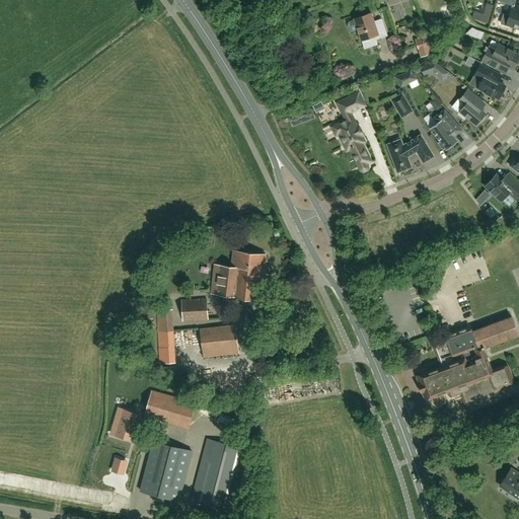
[(518,0),(517,0),(514,9),(512,8),(506,25),(518,28),(518,0)]
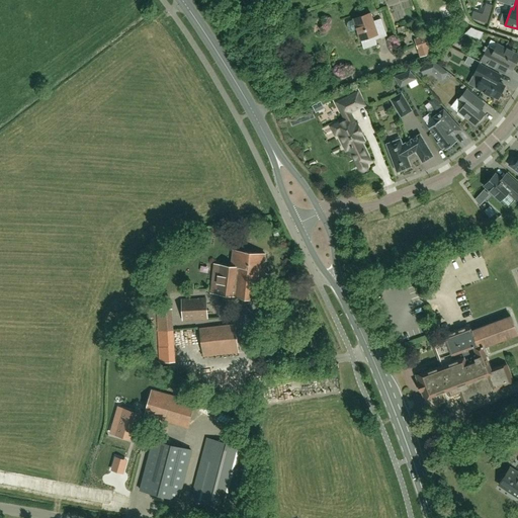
[(372,35),(374,39),(381,37),(386,35),(380,18),(373,21),(370,14),(353,20),(349,21),(347,22),(347,25),(348,29),(350,31),(352,31),(357,29),(360,39),(372,35)]
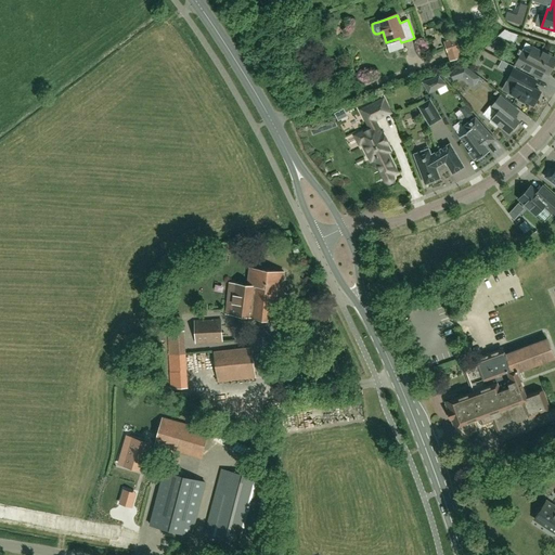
[(450,62),(451,62),(463,57),(456,38),(443,42),(449,55),(450,62)]
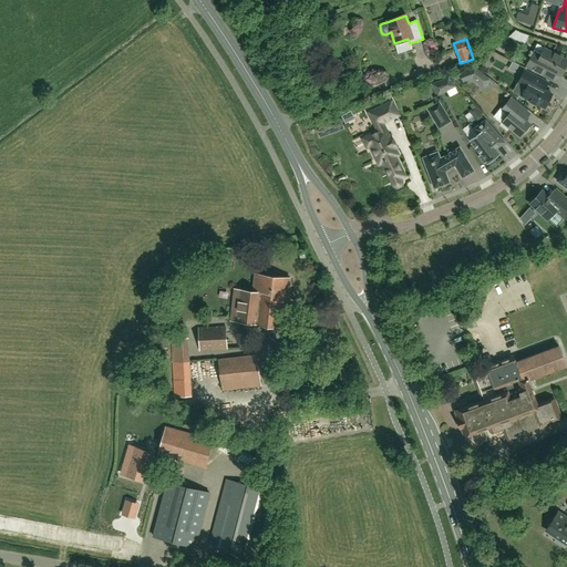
[(560,75),(563,72),(565,71),(566,66),(566,60),(563,58),(563,55),(555,52),(554,53),(545,49),(540,55),(534,52),(526,66),(553,80),(554,76),(556,73),(560,75)]
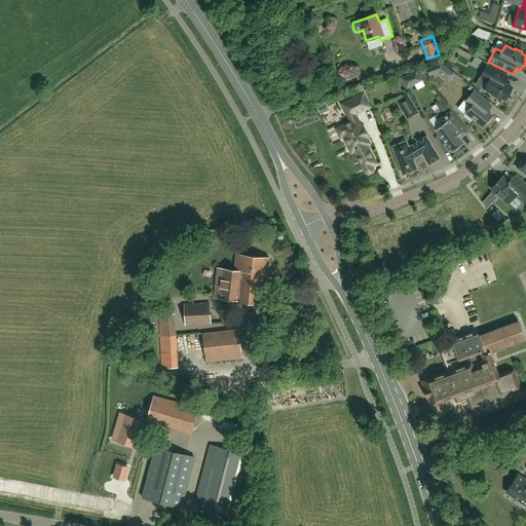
[(473,54),(470,61),(476,64),(479,58),(473,54)]
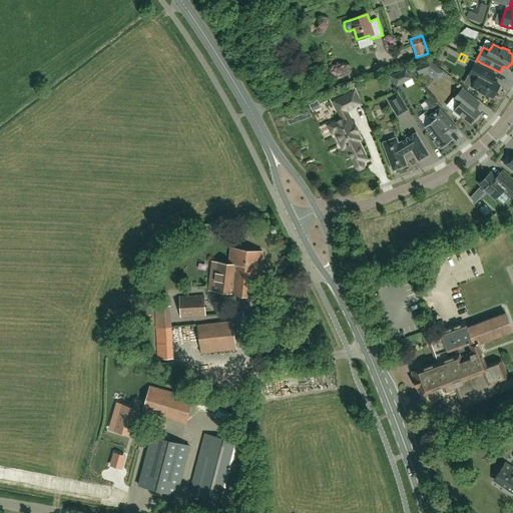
[(438,80),(444,72),(430,60),(416,66),(419,75),(428,72),(438,80)]
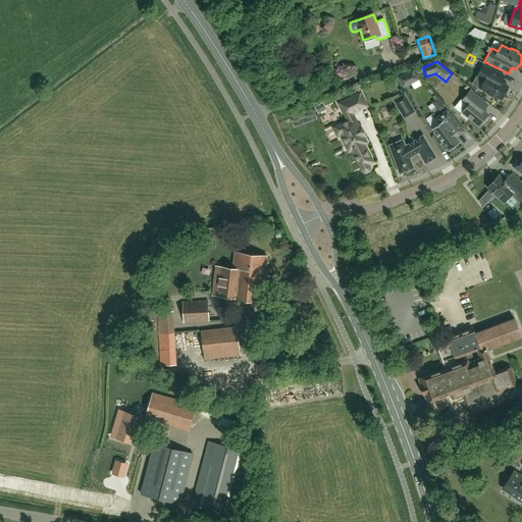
[(485,81),(481,89),(488,92),(487,94),(493,97),(494,96),(502,99),(505,94),(507,93),(509,90),(508,88),(508,87),(501,83),(503,80),(505,75),(483,65),(477,76),(485,81)]
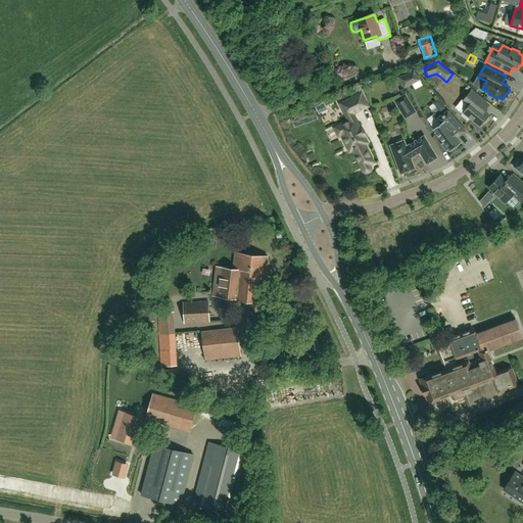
[(405,88),(421,80),(414,72),(398,78),(405,88)]
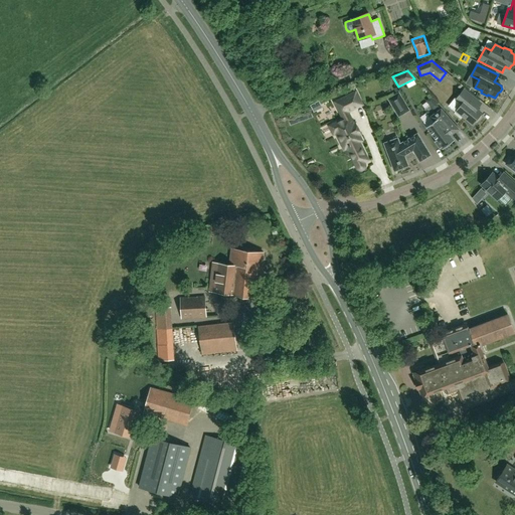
[(482,113),(478,110),(480,107),(482,104),(464,90),(456,100),(462,105),(457,111),(473,124),(476,121),(478,120),(481,117),(481,115),(482,113)]
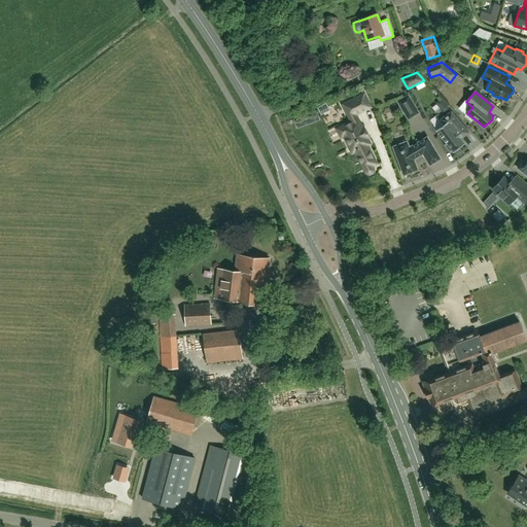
[(350,116),(353,121),(336,130),(341,139),(345,137),(353,152),(355,151),(365,171),(366,173),(369,174),(371,173),(373,172),(374,170),(373,168),(372,166),(377,164),(367,145),(370,144),(357,118),(357,119),(354,114),(362,111),(371,107),(364,94),(343,105),(350,117),(350,116)]
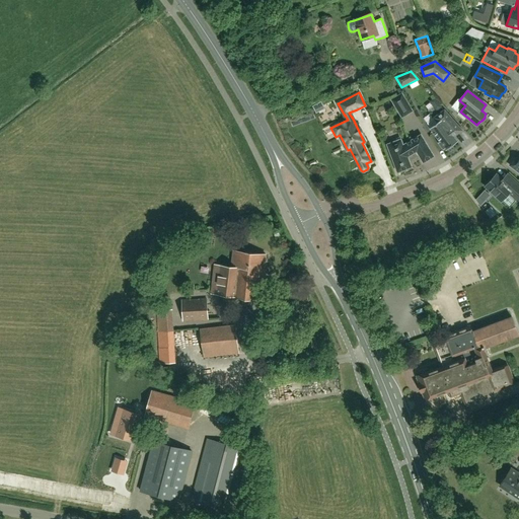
[(391,99),(401,118),(408,114),(413,110),(401,93),(391,99)]
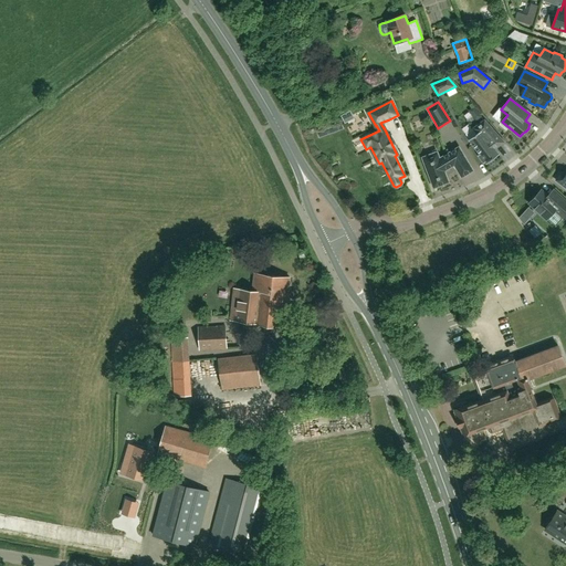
[(480,154),(478,155),(483,163),(485,161),(486,164),(499,154),(494,147),(496,145),(498,147),(501,145),(504,142),(484,119),(473,128),(477,134),(469,139),(480,154)]
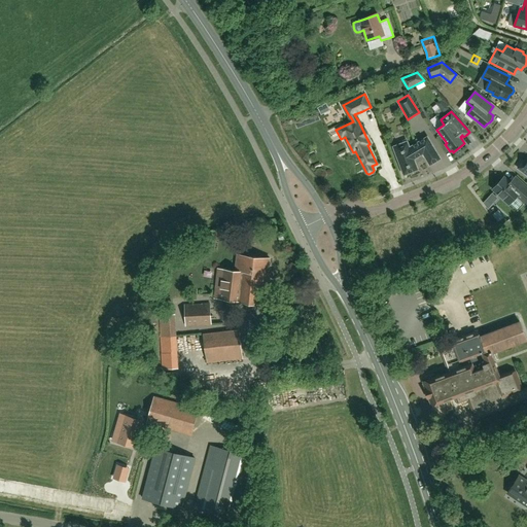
[(441,159),(428,138),(427,137),(410,147),(407,141),(393,146),(403,175),(418,170),(414,159),(423,153),(430,165),(441,159)]
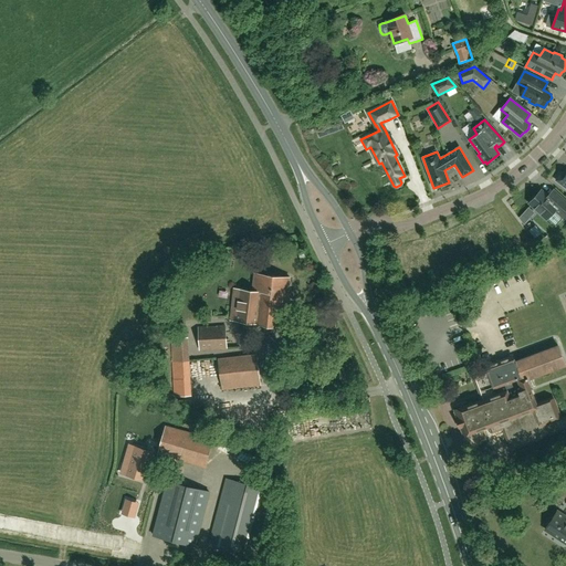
[(556,226),(563,218),(564,219),(565,216),(565,201),(554,190),(551,194),(548,196),(542,190),(530,203),(546,219),(547,218),(556,226)]
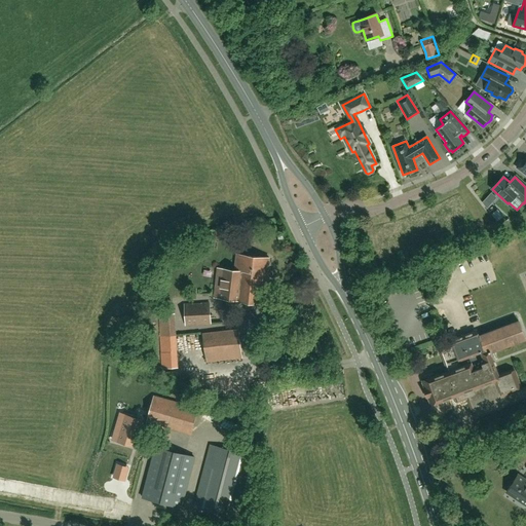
[(495,213),(492,214),(497,220),(502,216),(497,211),(495,213)]
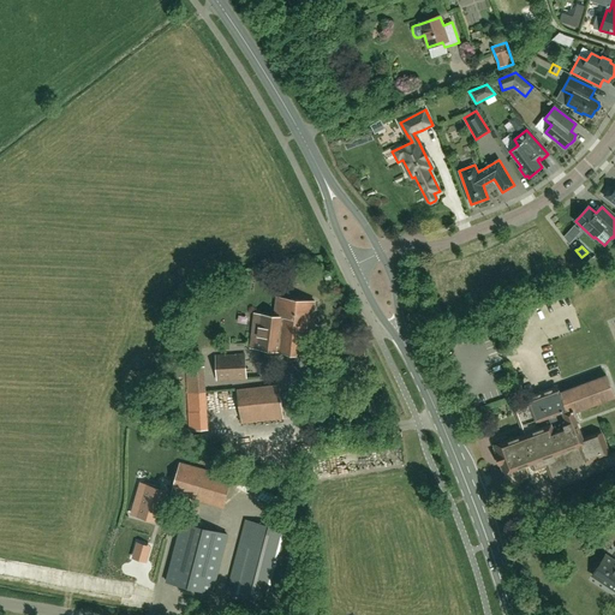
[(285,323),(281,351),(309,354),(315,302),(278,297),(275,315),(275,316),(278,316),(278,322),(285,323)]
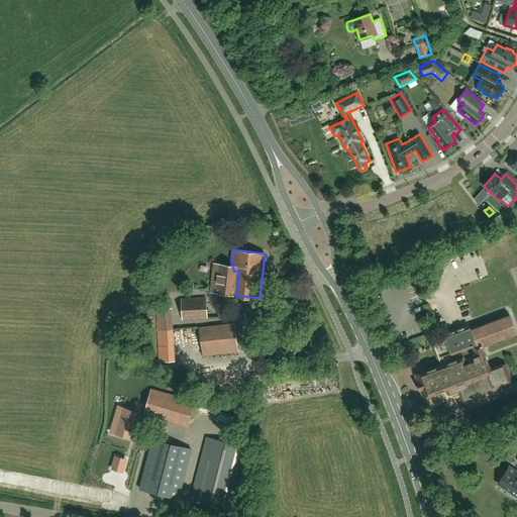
[(231,266),(231,265),(215,263),(211,292),(236,295),(239,272),(233,271),(233,266),(231,266)]
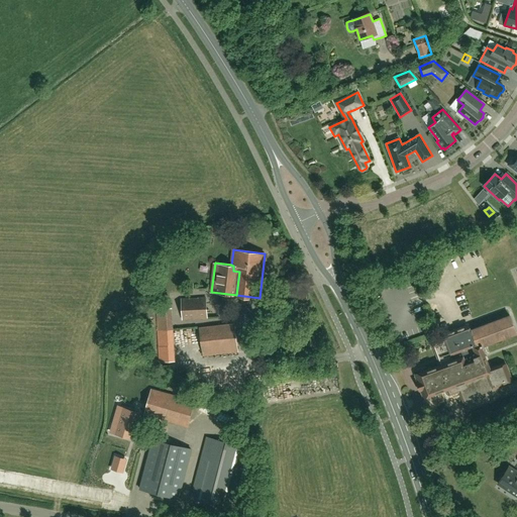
[(205,298),(182,299),(183,320),(207,318),(205,298)]
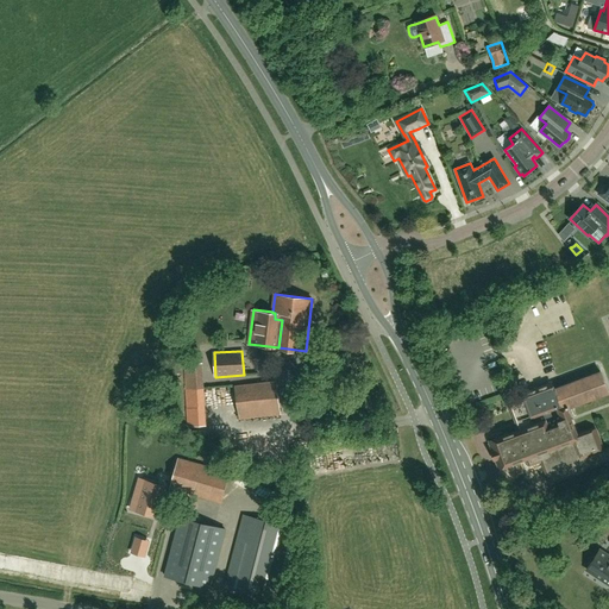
[(202,362),(183,363),(188,427),(206,426),(202,362)]
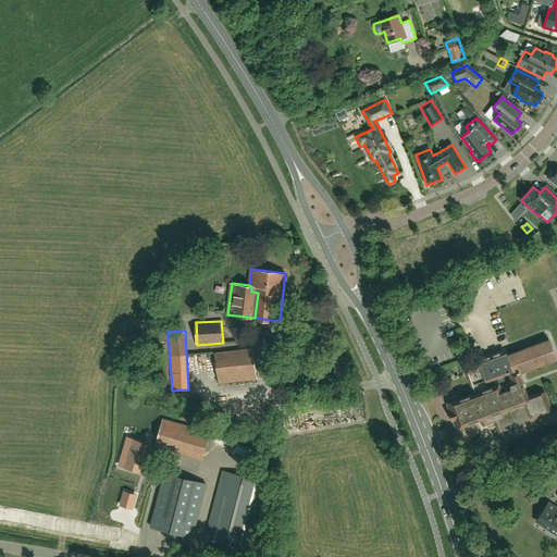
[(453,412),(458,428),(481,419),(484,425),(495,422),(503,442),(556,421),(556,408),(551,411),(544,393),(529,398),(519,373),(556,359),(549,339),(507,356),(505,350),(478,360),(480,367),(469,371),(477,393),(453,401),(448,403),(453,412)]
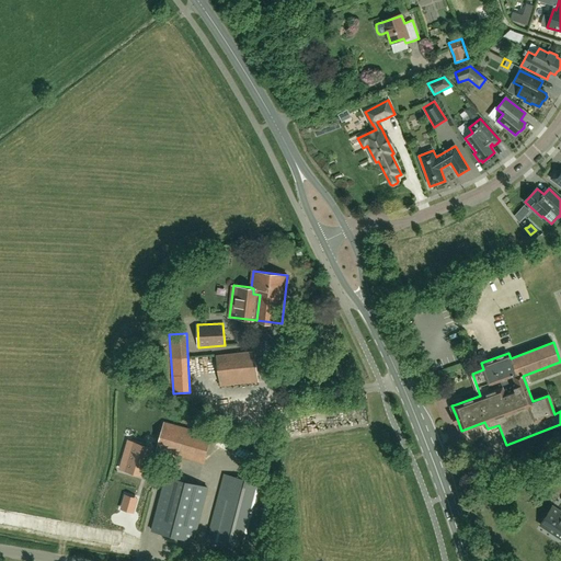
[(258,381),(255,358),(218,363),(220,386),(258,381)]
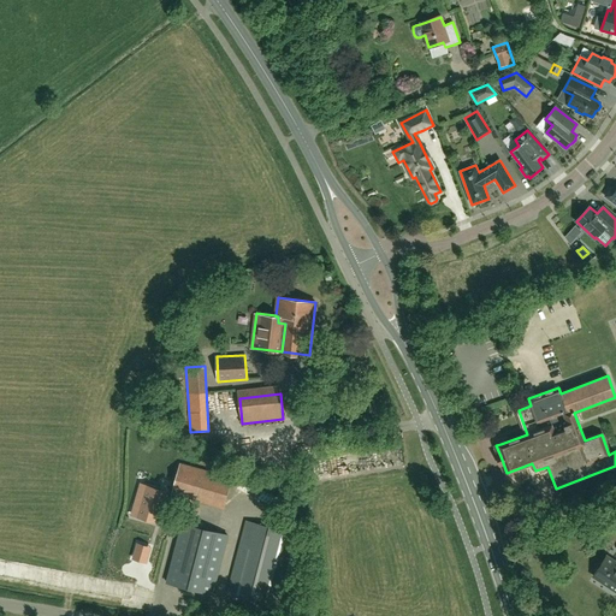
[(181,463),(171,495),(194,502),(195,499),(223,508),(231,478),(181,463)]
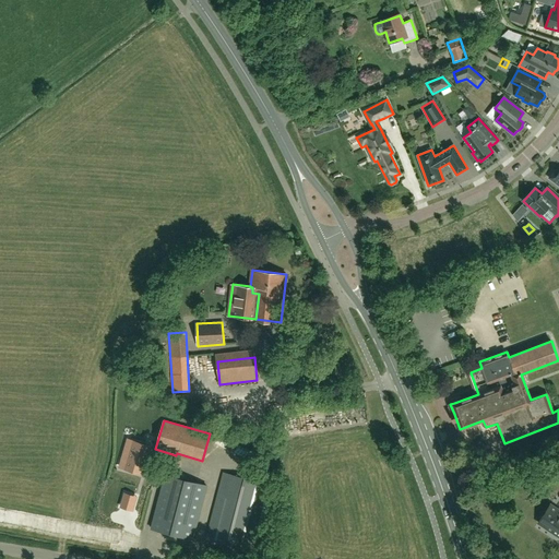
[(151,445),(133,441),(125,468),(142,473),(151,445)]
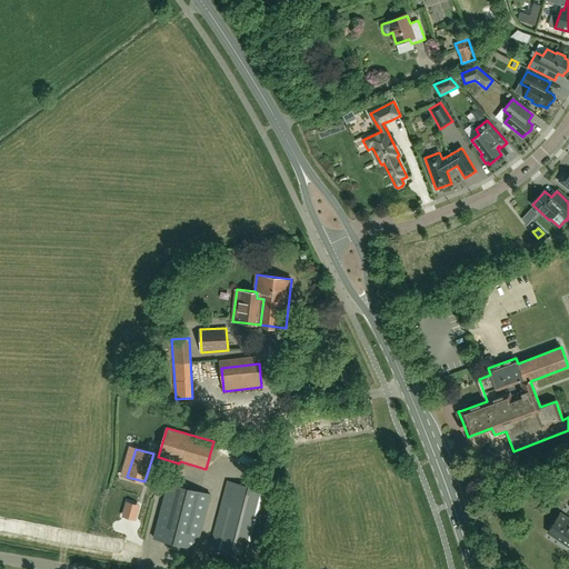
[(489,467),(492,476),(501,472),(498,463),(489,467)]
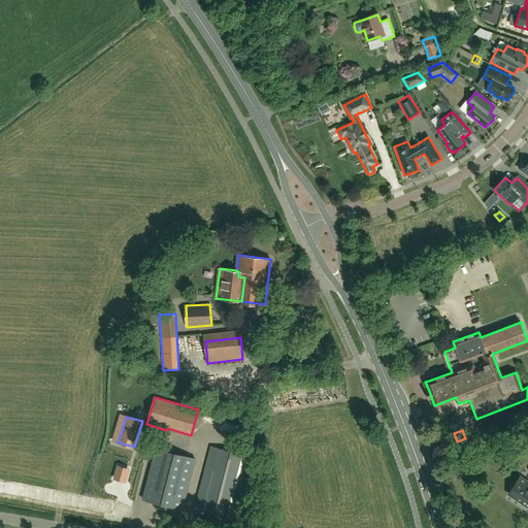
[(195,508),(236,519),(252,457),(211,447),(195,508)]
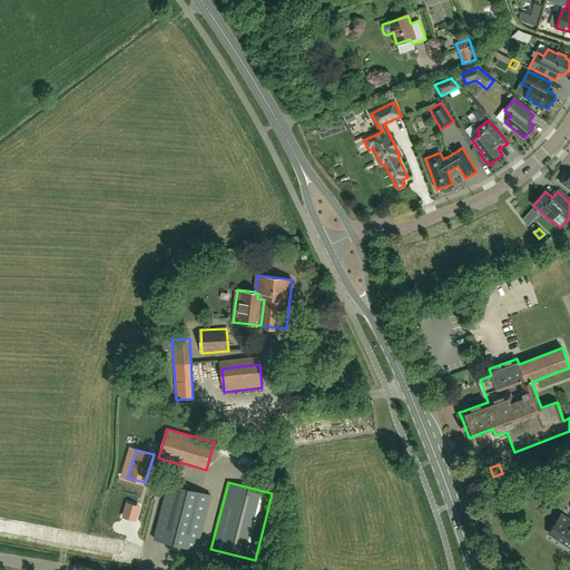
[(155,539),(196,550),(210,495),(169,484),(155,539)]
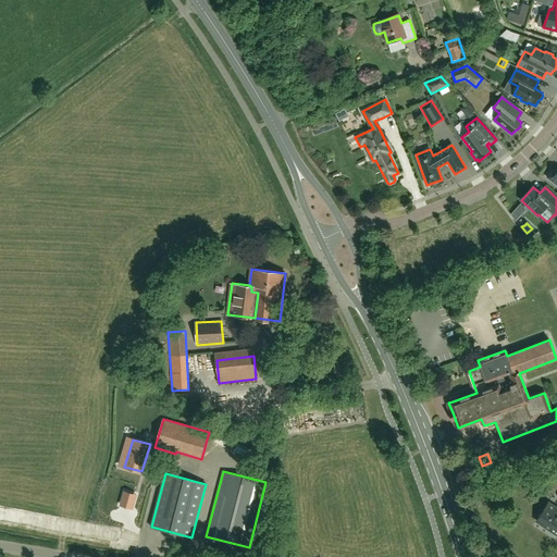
[(536,520),(556,533),(556,509),(547,504),(536,520)]
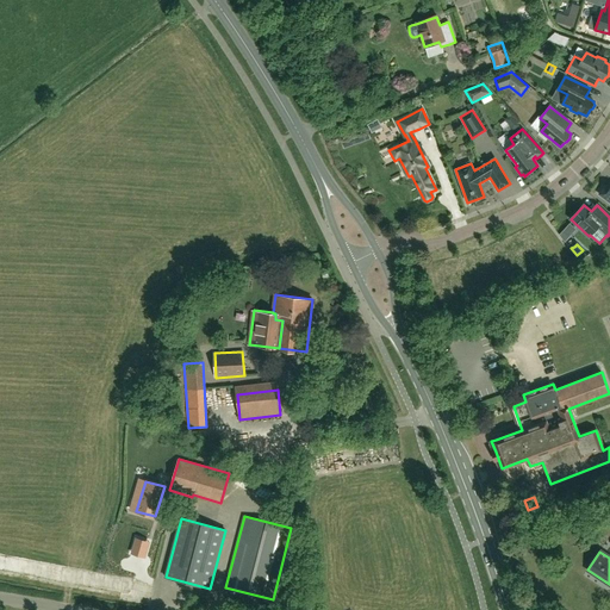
[(76,566),(73,576),(88,582),(92,572),(76,566)]
